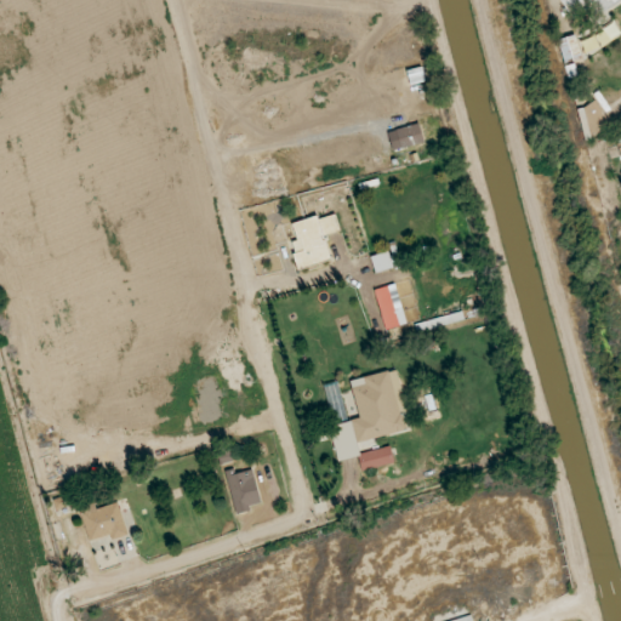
[(593,21),(620,0),(562,0),(574,18),(586,10),(593,21)]
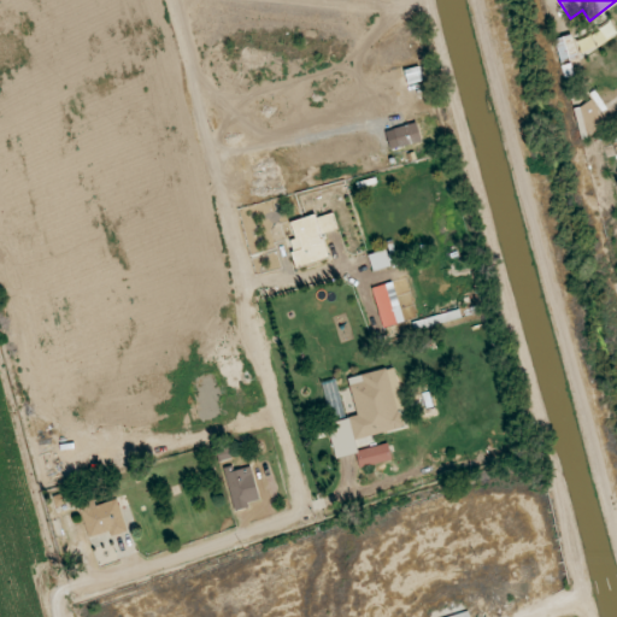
[(554,39),(559,62),(577,58),(573,35),(554,39)]
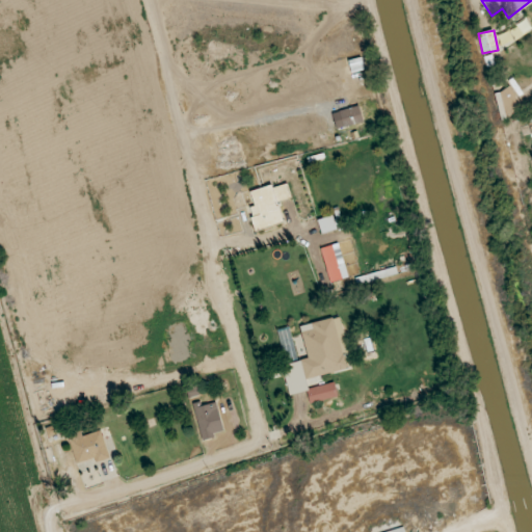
[(516,118),(515,111),(520,110),(514,87),(495,92),(501,122),(516,118)]
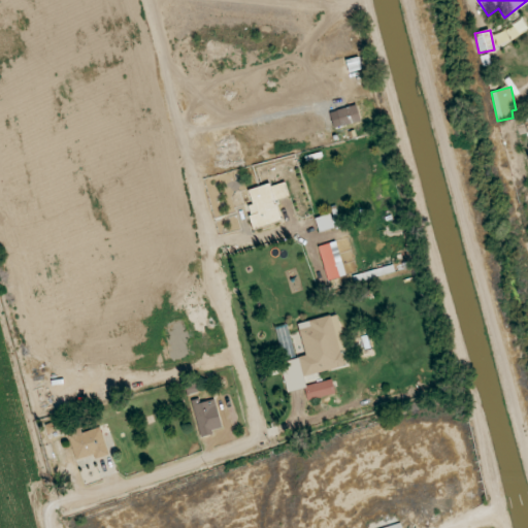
[(336,110),(341,127),(361,121),(356,104),(336,110)]
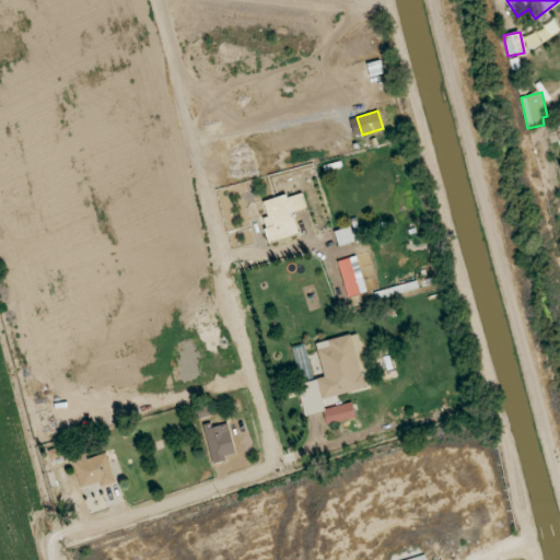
[(264,202),(268,217),(263,219),(269,243),(299,235),(292,212),(306,208),(302,191),(264,202)]
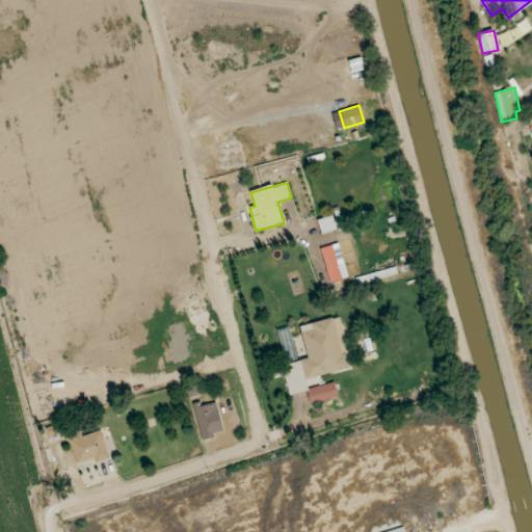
[(321,234),(337,229),(333,215),(318,219),(321,234)]
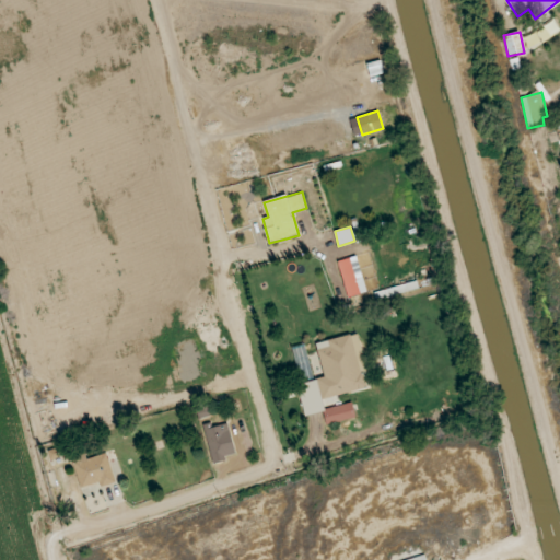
[(348,298),(361,294),(350,258),(338,261),(348,298)]
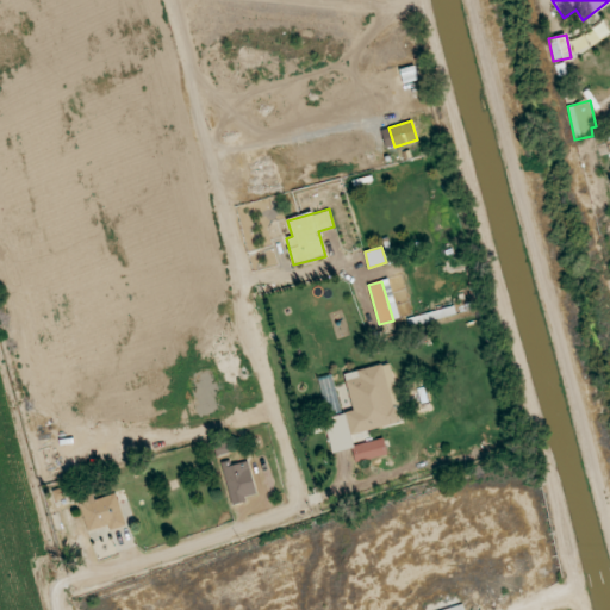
[(344,374),(353,411),(342,414),(336,388),(322,392),(328,418),(324,419),(331,453),(352,448),(355,462),(387,455),(384,439),(354,446),(350,434),(400,423),(396,403),(399,402),(390,363),(344,374)]
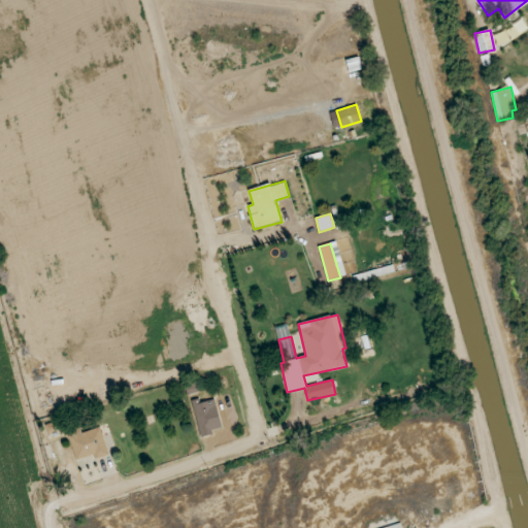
[(221,428),(216,398),(193,402),(199,437),(213,435),(212,430),(221,428)]
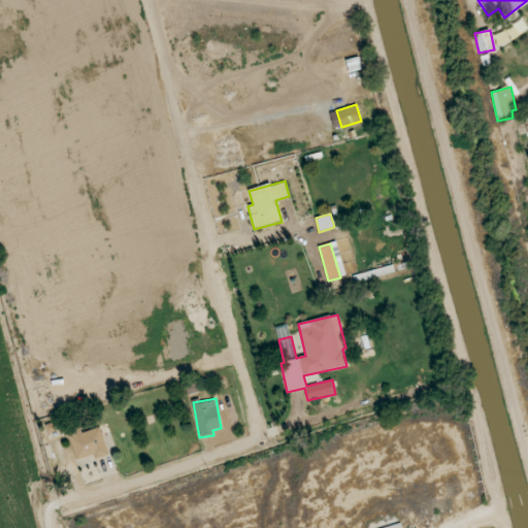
[(64,429),(61,415),(44,418),(46,433),(64,429)]
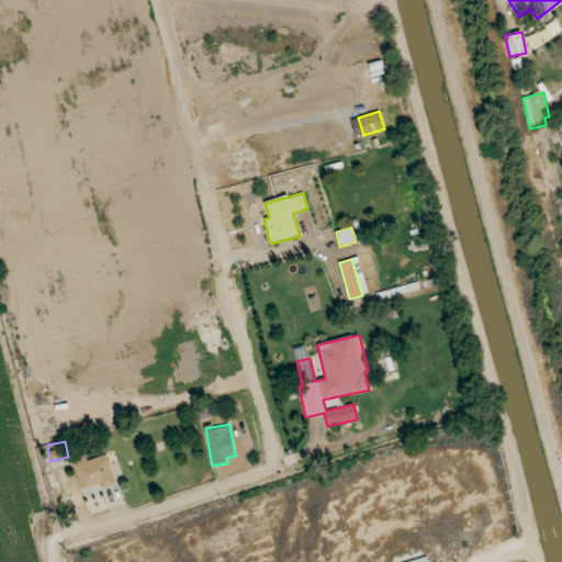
[(87,461),(86,457),(72,460),(81,491),(90,489),(91,493),(116,485),(107,454),(87,461)]
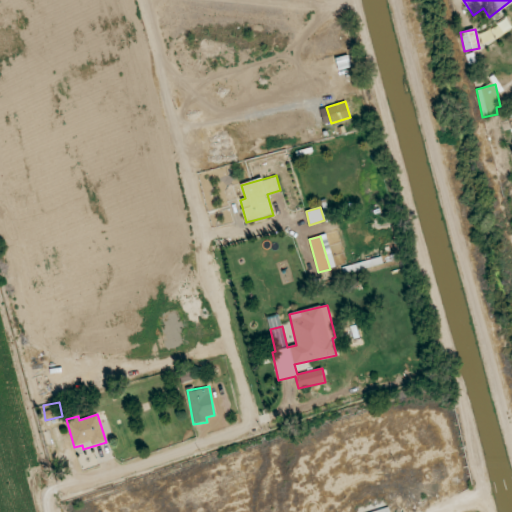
All buildings are outlined.
